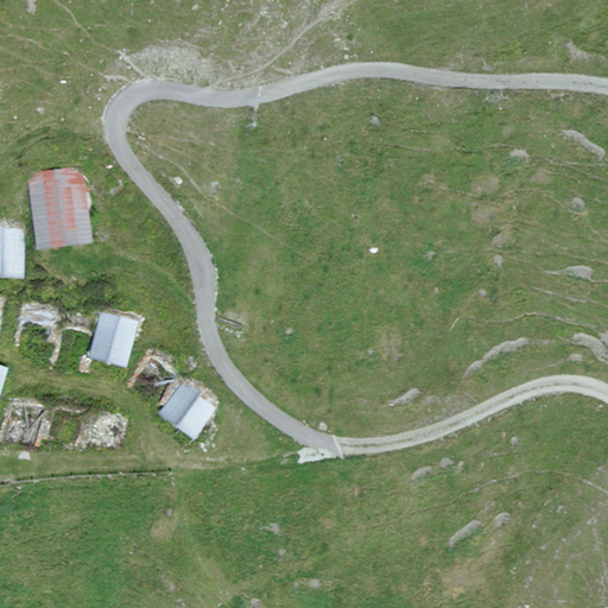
[(83,171),(27,176),(35,249),(89,245),(83,171)]
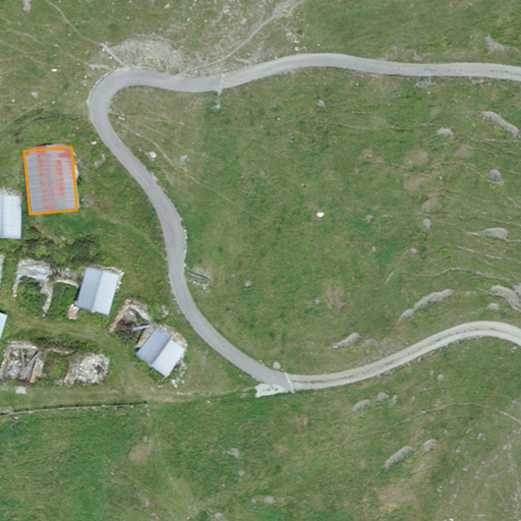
[(0,239),(18,240),(18,194),(0,193),(0,239)]
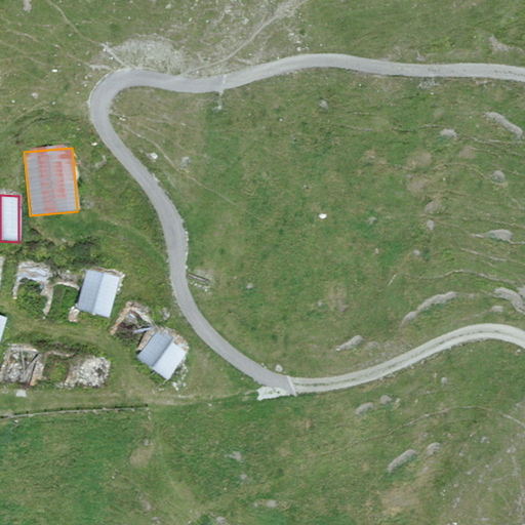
[(50,273),(17,266),(9,304),(43,311),(50,273)]
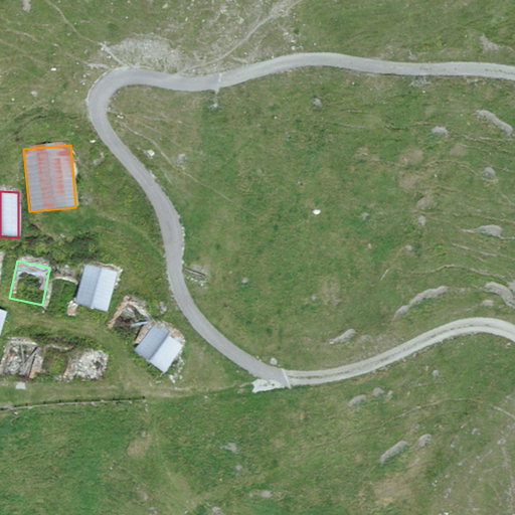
[(116,273),(83,267),(82,275),(75,307),(107,313),(116,273)]
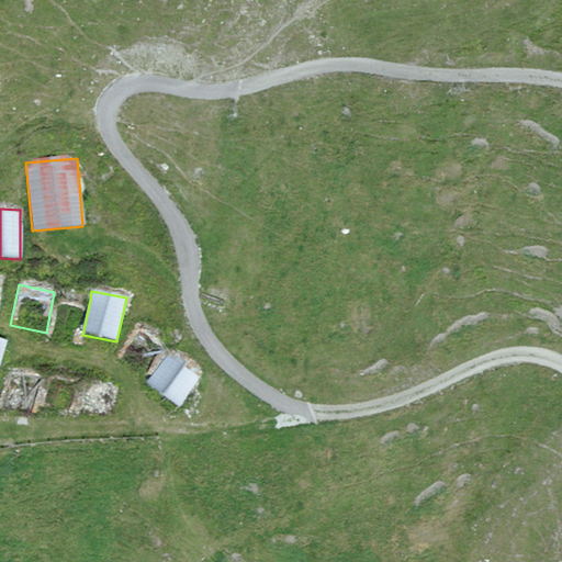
[(90,300),(54,292),(46,333),(44,341),(80,348),(82,335),(90,300)]
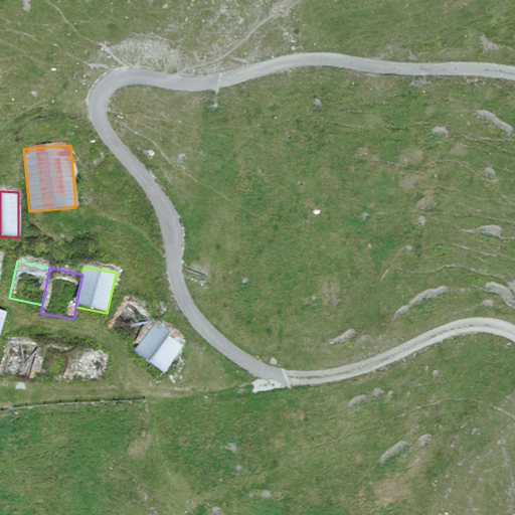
[(133,353),(153,326),(124,305),(104,332),(133,353)]
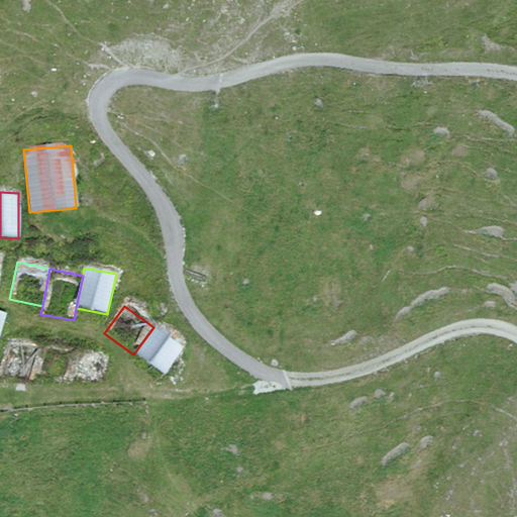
[(183,348),(153,327),(133,354),(163,376),(183,348)]
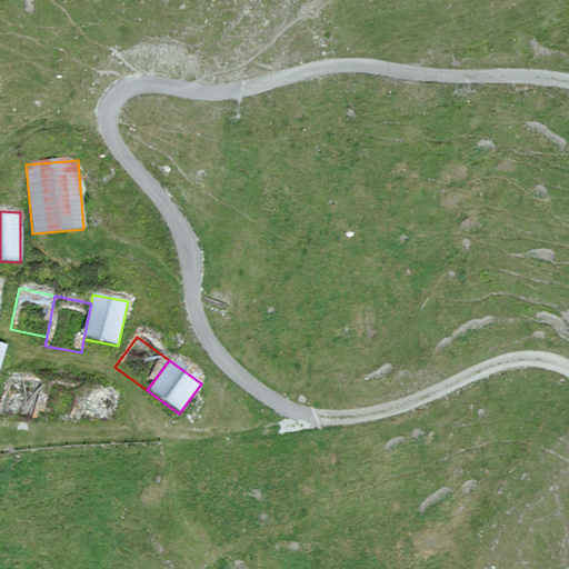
[(45,383),(8,379),(2,417),(39,422),(45,383)]
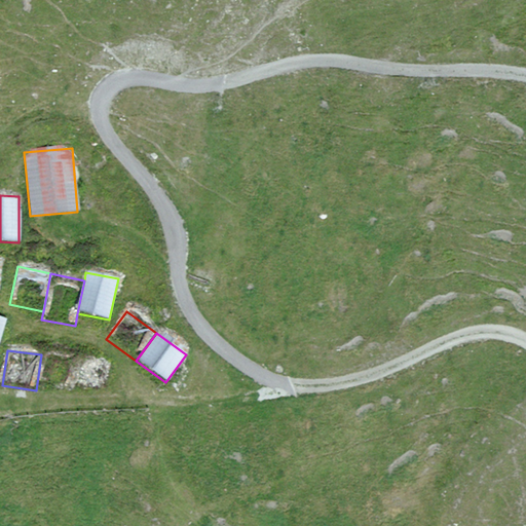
[(72,359),(41,354),(36,390),(67,395),(72,359)]
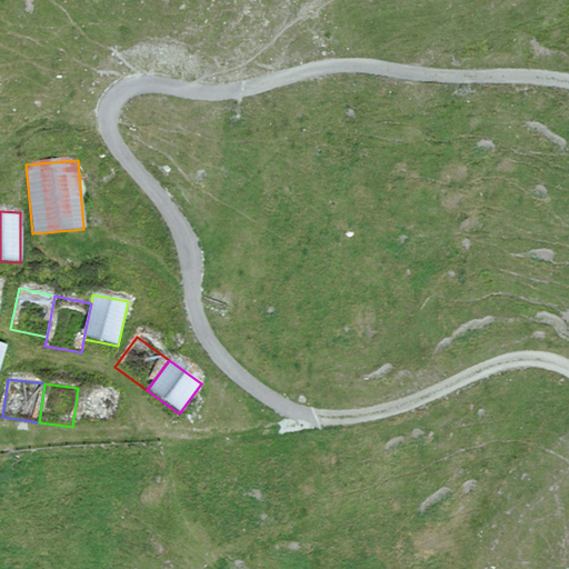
[(78,388),(72,427),(110,431),(116,393),(78,388)]
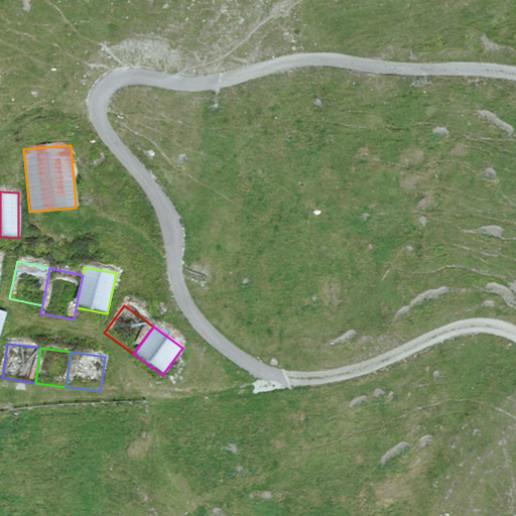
All buildings are outlined.
